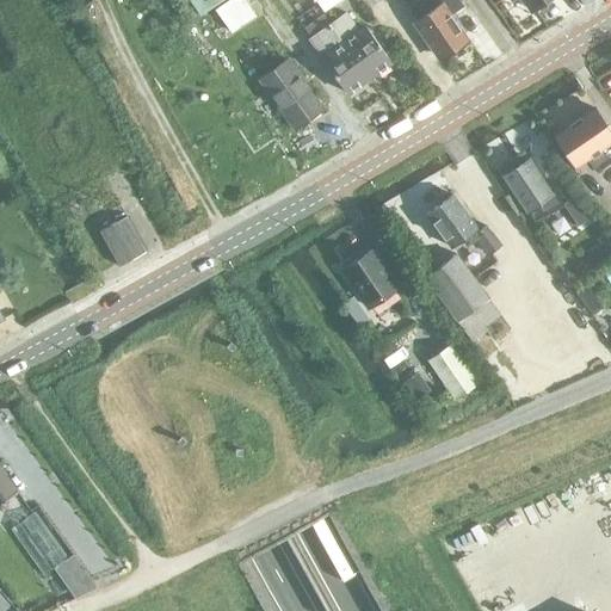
[(189,0),(201,17),(222,0),(189,0)]
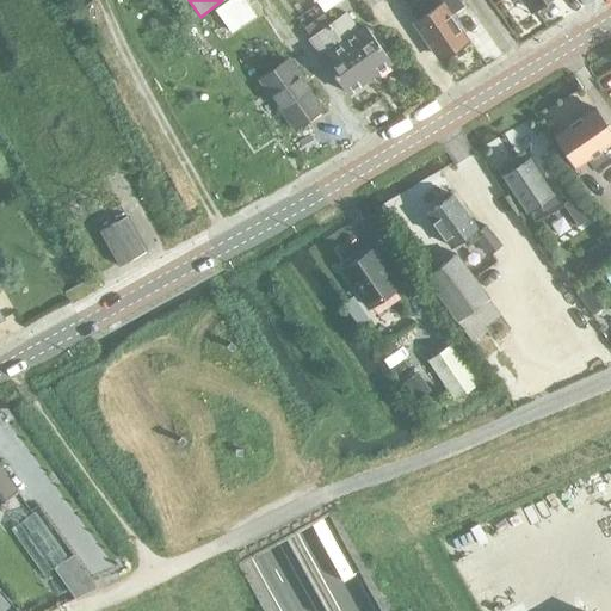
[(245,0),(228,0),(215,10),(232,34),(255,16),(245,0)]
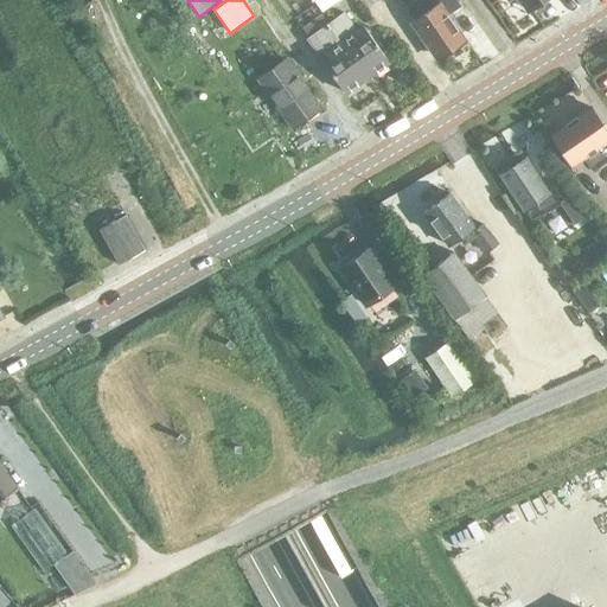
[(411,20),(438,58),(464,40),(446,14),(459,5),(455,0),(414,0),(406,6),(415,19),(411,20)]
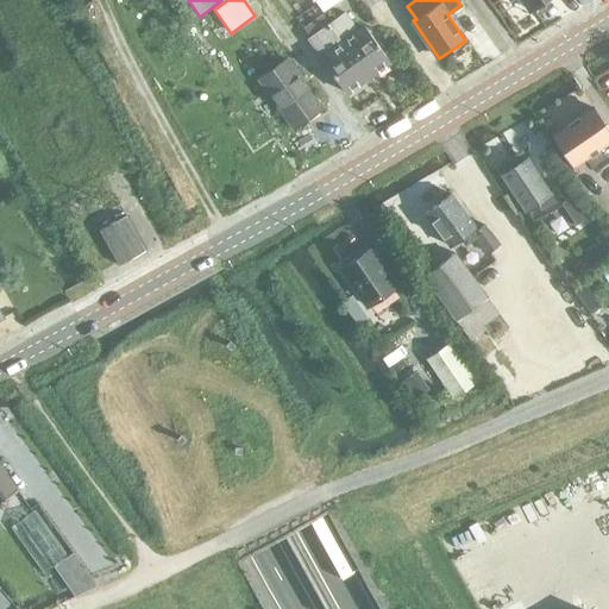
[(523,0),(531,10),(544,0),(523,0)]
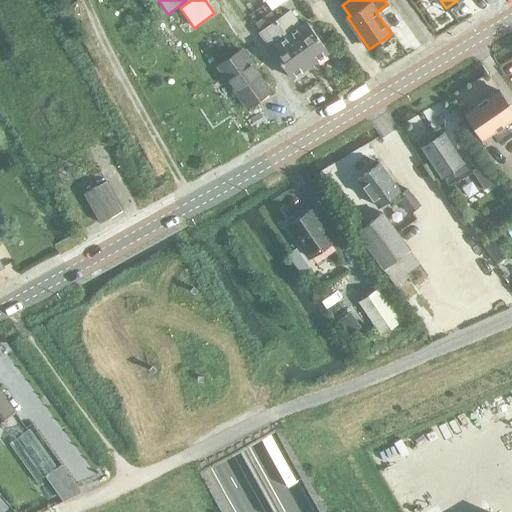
[(277,19),(309,64),(314,60),(317,64),(328,56),(325,52),(327,51),(307,22),(301,26),(290,10),(277,19)]
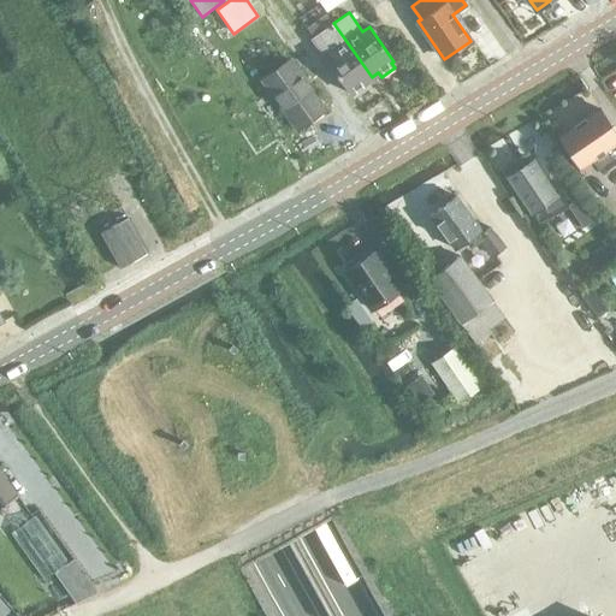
[(326,58),(325,59),(349,93),(351,92),(354,96),(368,86),(365,82),(372,77),(333,23),(313,39),(326,58)]
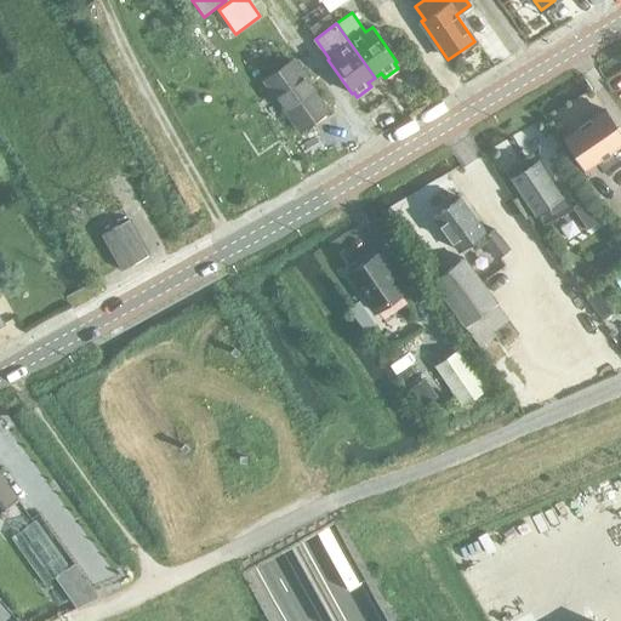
[(291,58),(263,79),(300,131),(329,110),(291,58)]
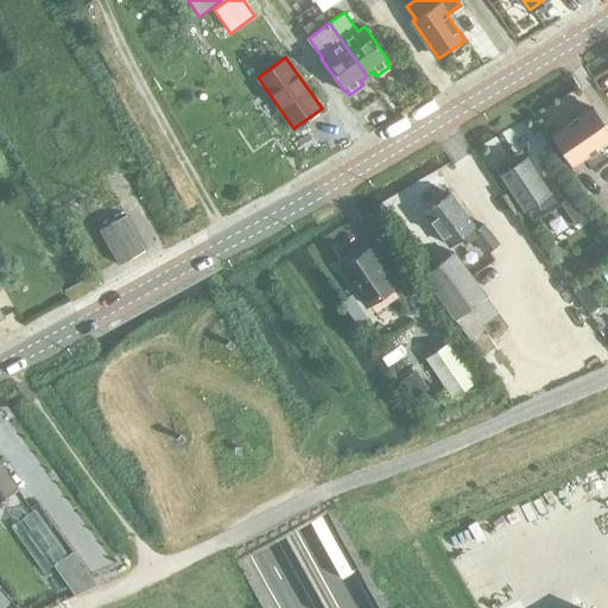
[(607,160),(607,132),(590,106),(552,133),(575,168),(586,160),(594,171),(607,160)]
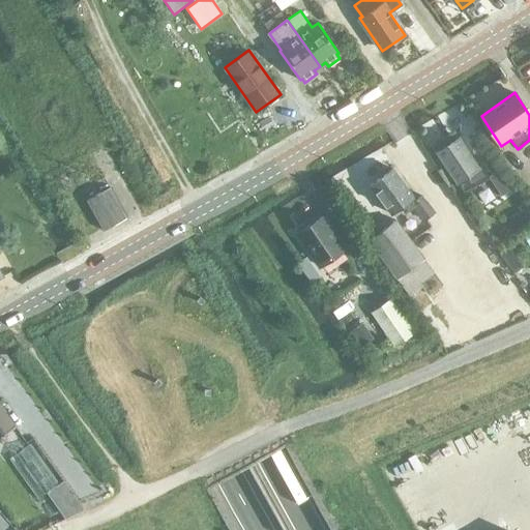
[(480,164),(477,166),(459,137),(436,151),(458,184),(463,181),(469,190),(489,177),(480,164)]
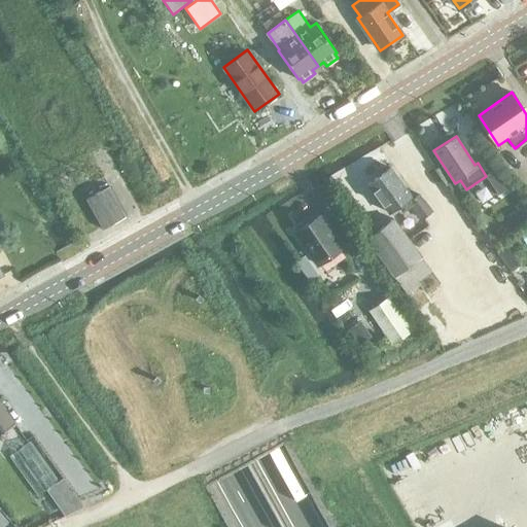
[(421,219),(433,211),(419,195),(413,198),(390,168),(367,184),(389,213),(398,207),(402,213),(411,206),(421,219)]
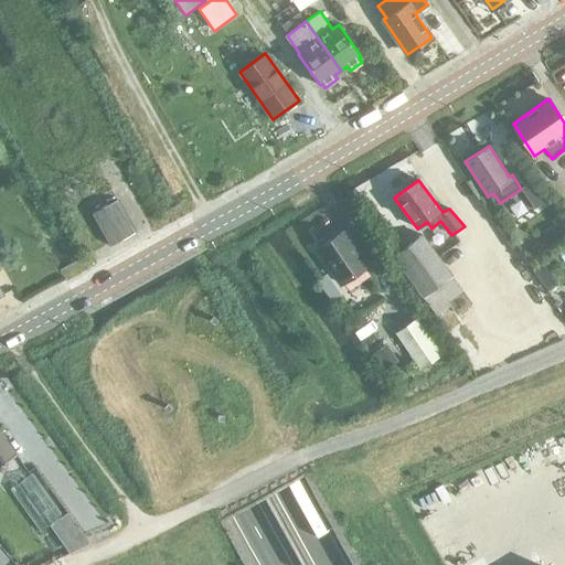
[(109,246),(135,232),(117,200),(92,213),(109,246)]
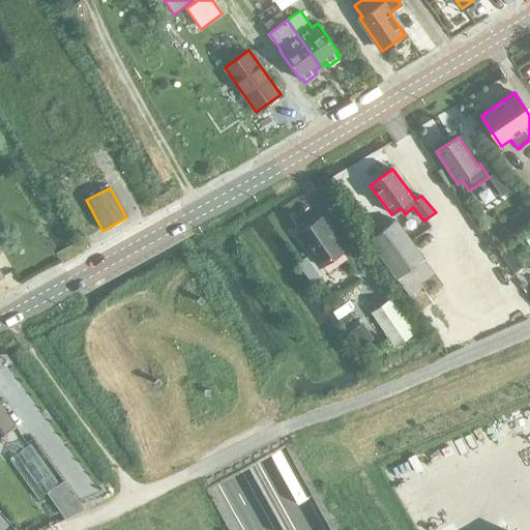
[(324,267),(347,249),(323,216),(299,233),(324,267)]
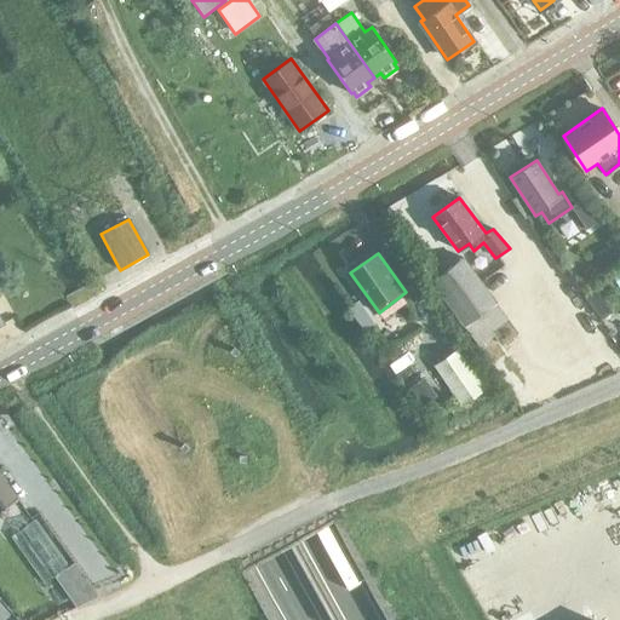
[(501,344),(517,332),(461,258),(430,280),(481,349),(486,346),(482,343),(493,334),(501,344)]
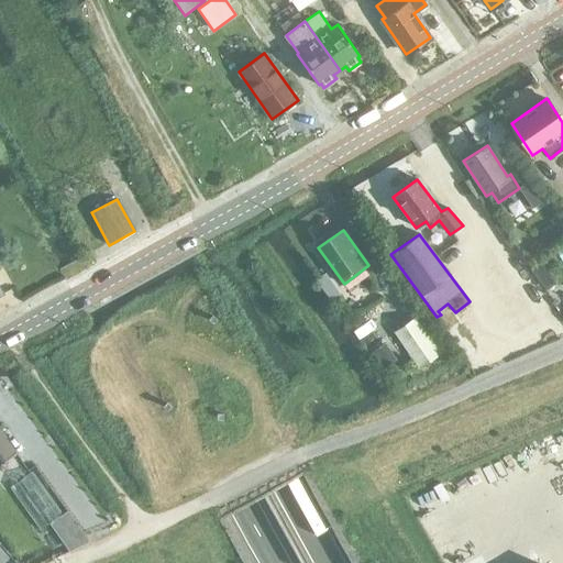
[(324,273),(315,279),(330,301),(340,295),(324,273)]
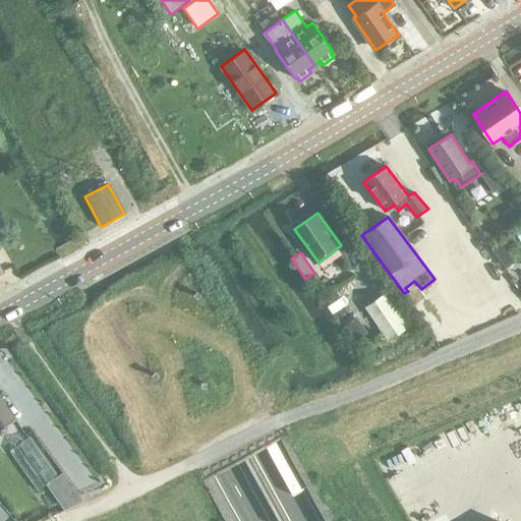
[(364,306),(387,340),(408,326),(385,292),(364,306)]
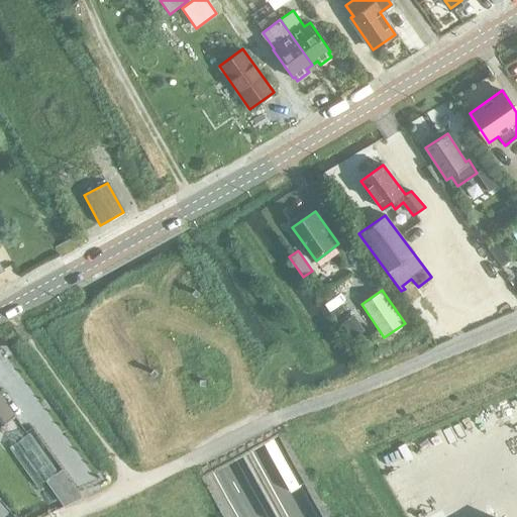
[(0,425),(13,416),(0,397),(0,425)]
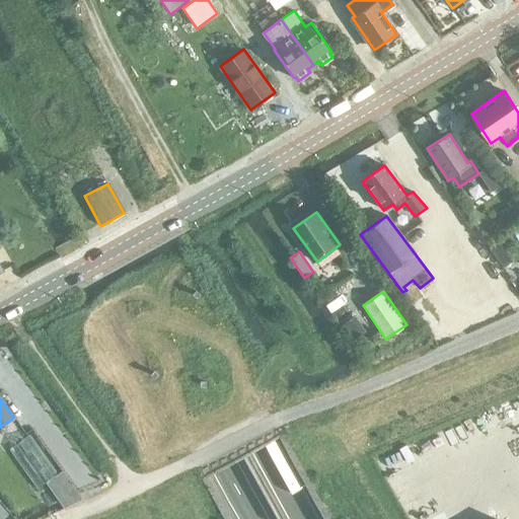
[(60,503),(63,507),(82,501),(62,473),(46,485),(60,503)]
